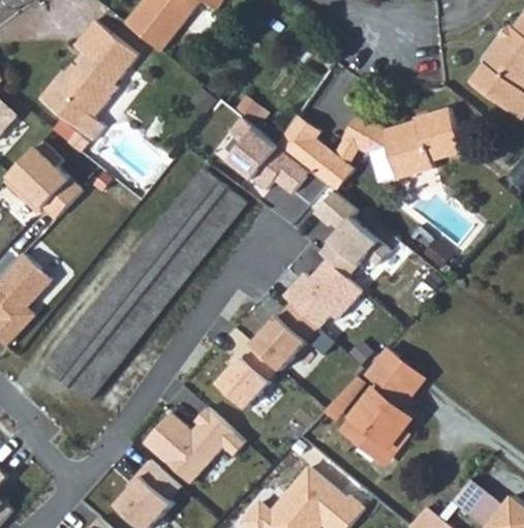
[(146,0),(125,25),(161,54),(201,3),(215,14),(226,0),(146,0)]
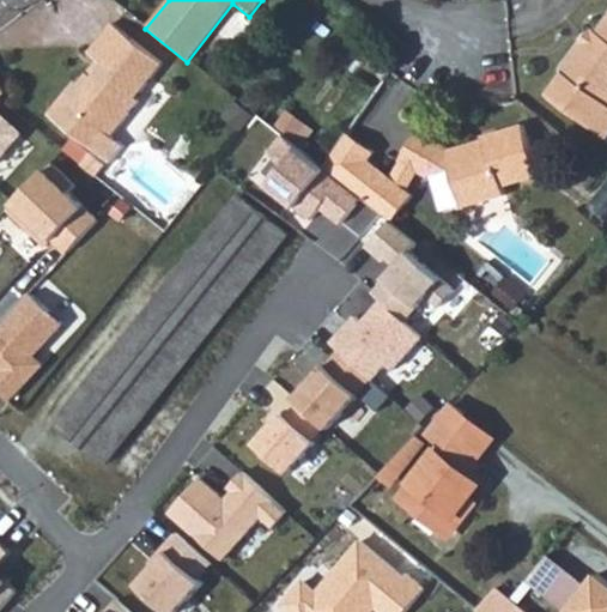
[(559,71),(540,92),(588,126),(605,105),(592,97),(606,77),(606,7),(580,44),(576,41),(554,66),(559,71)]
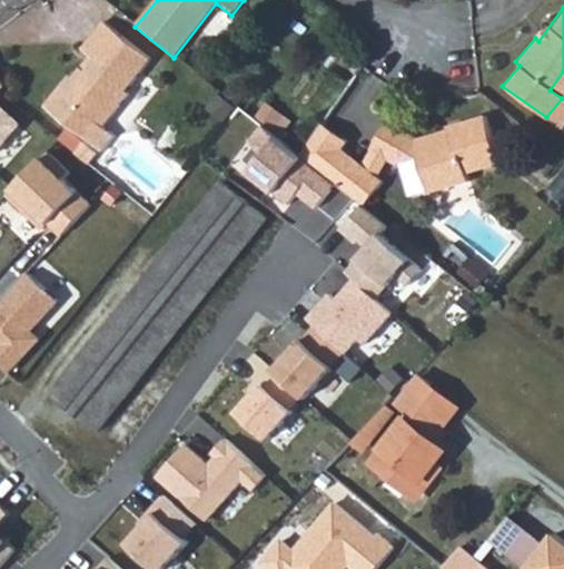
[(46,108),(65,125),(105,155),(117,140),(106,134),(134,99),(125,91),(149,59),(104,21),(82,48),(97,59),(89,69),(86,67),(75,80),(71,76),(50,101),(46,108)]
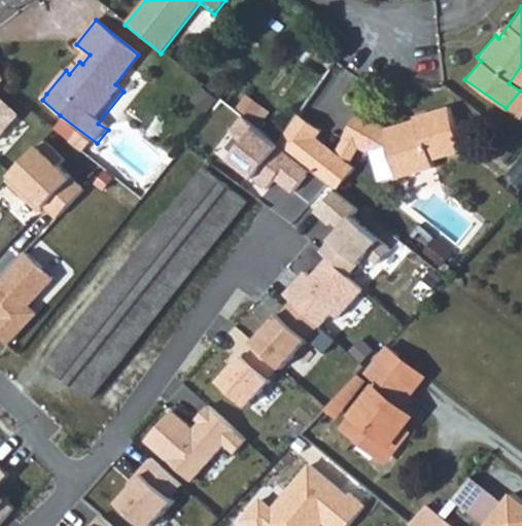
[(521,66),(509,83),(520,91),(521,88),(521,66)]
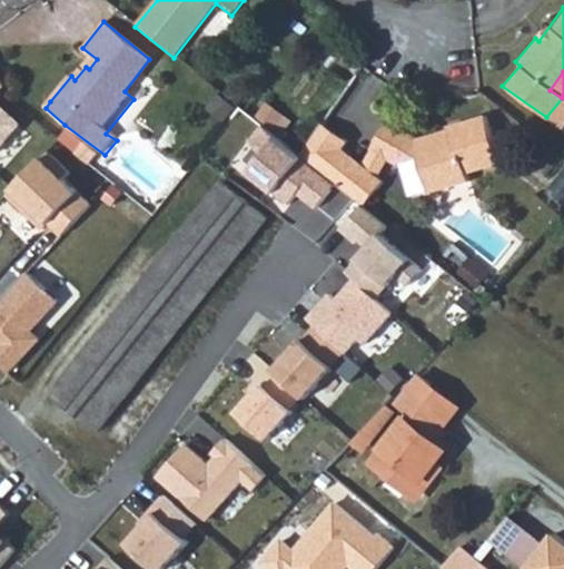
[(563,99),(562,98),(546,117),(558,126),(563,119),(563,99)]
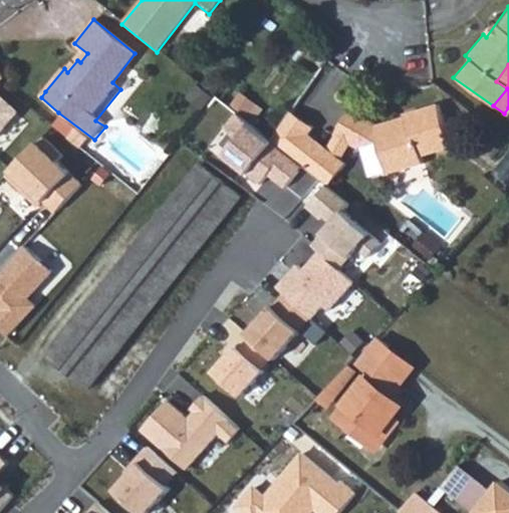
[(0,125),(11,113),(0,104),(0,125)]
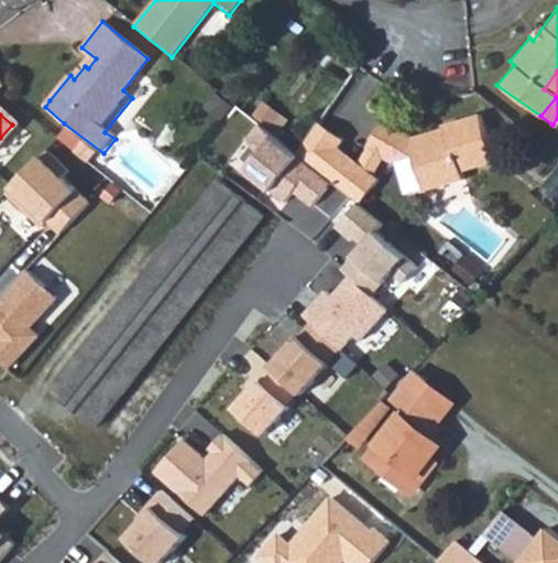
[(458,170),(487,161),(473,116),(436,127),(440,136),(406,144),(403,134),(376,121),(360,151),(363,152),(378,159),(386,162),(409,157),(419,192),(460,180),(458,170)]
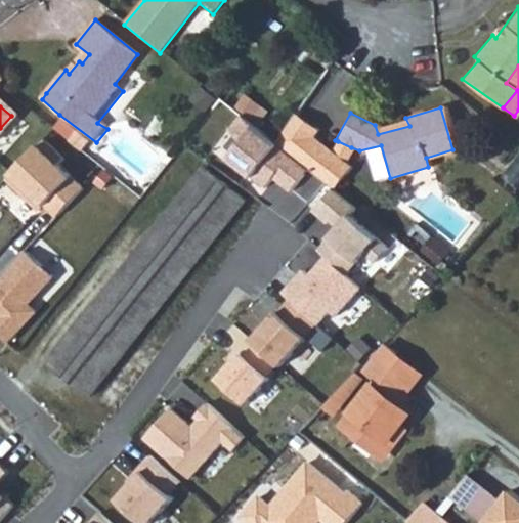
[(329,188),(331,190),(347,170),(342,166),(331,156),(309,139),(314,132),(293,114),(272,143),(305,169),(329,188)]
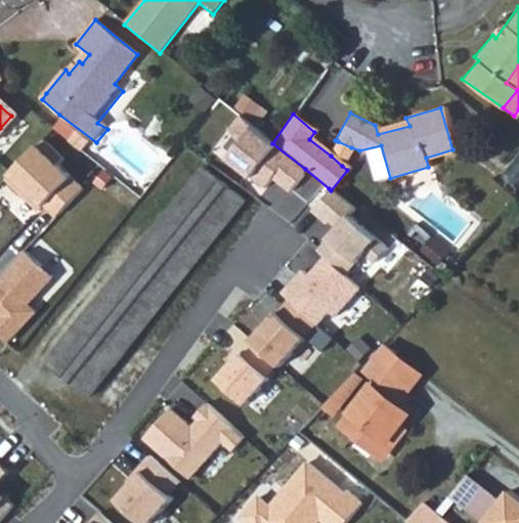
[(287,191),(305,169),(272,143),(238,116),(225,130),(239,140),(225,157),(262,187),(270,177),(287,191)]
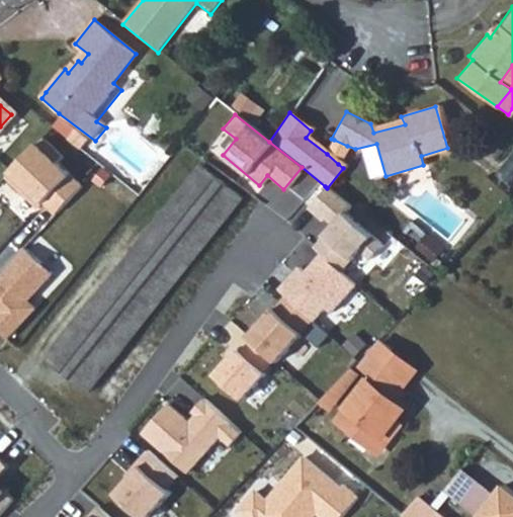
[(38,139),(2,177),(36,208),(40,203),(53,213),(78,185),(54,163),(58,157),(38,139)]
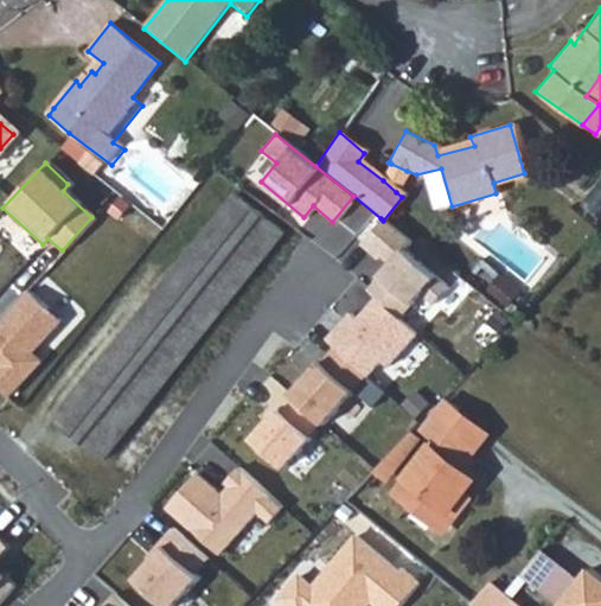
[(391,164),(383,180),(396,192),(407,171),(391,164)]
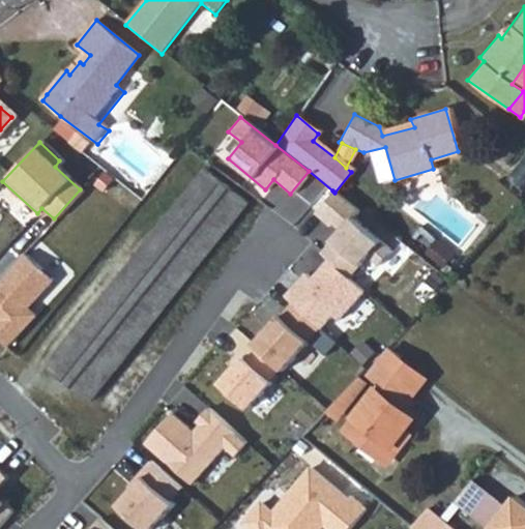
[(40,372),(83,403),(235,200),(190,167),(40,372)]
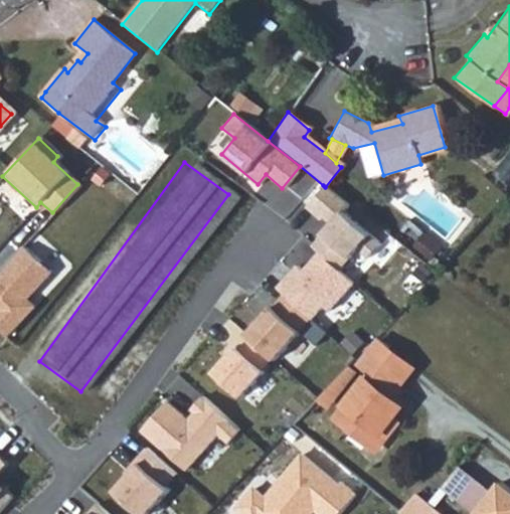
[(317,251),(337,270),(355,248),(365,258),(378,243),(347,216),(353,209),(325,187),(323,185),(304,206),(318,219),(321,216),(329,223),(310,245),(317,251)]
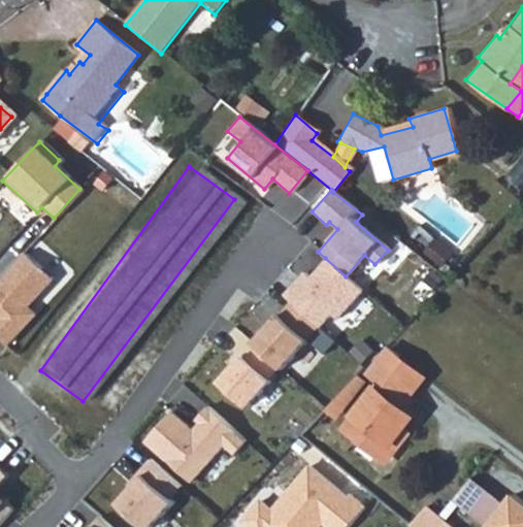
[(22,253),(0,275),(0,317),(2,319),(0,321),(0,341),(8,349),(36,318),(22,305),(48,276),(22,253)]
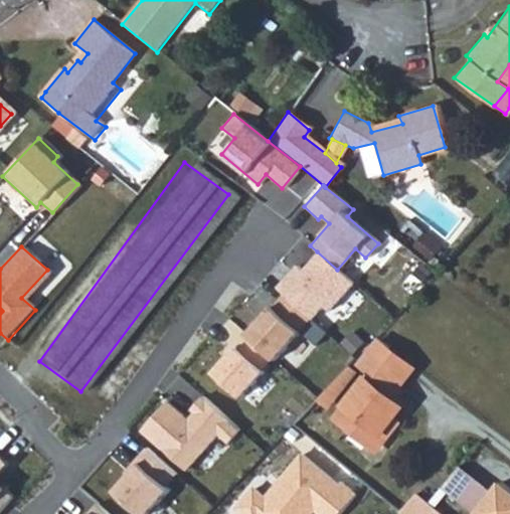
[(281,294),(309,318),(321,305),(326,310),(351,283),(337,270),(317,251),(301,271),(295,265),(275,288),(281,294)]
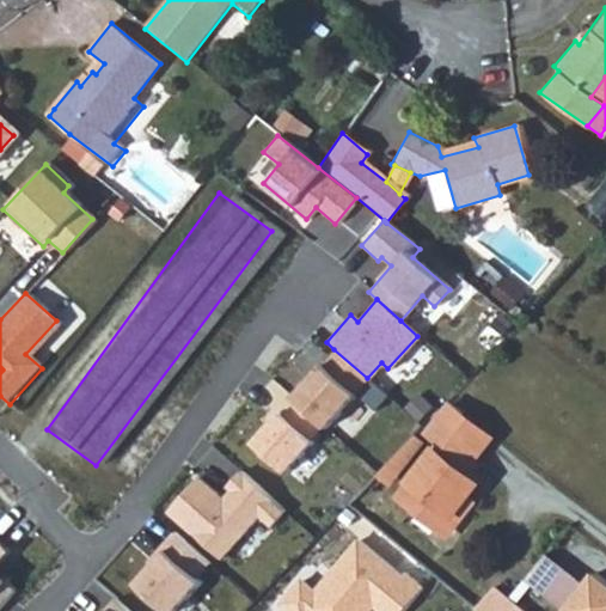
[(293,399),(320,423),(324,427),(354,393),(372,409),(385,395),(367,378),(334,349),(320,364),(291,397),(293,399)]
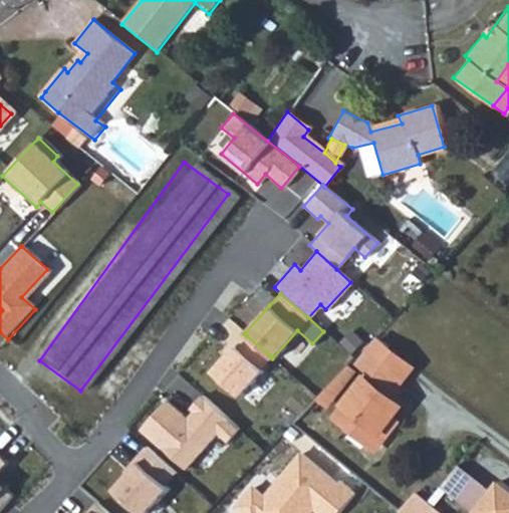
[(380,333),(365,350),(376,359),(392,342),(380,333)]
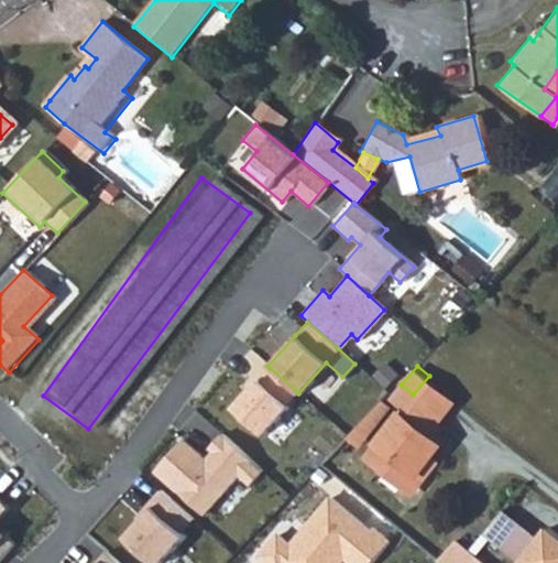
[(295,390),(270,368),(258,381),(255,379),(231,407),(261,434),(286,407),(283,404),(295,390)]
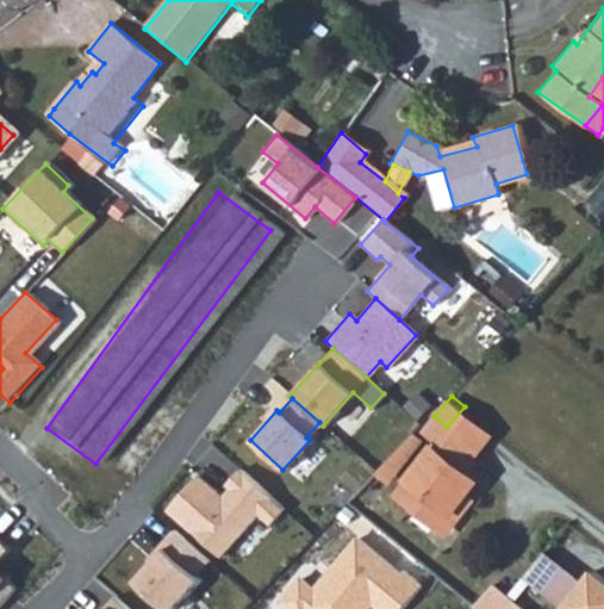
[(429,422),(444,434),(471,455),(492,429),(465,406),(447,427),(434,416),(429,422)]
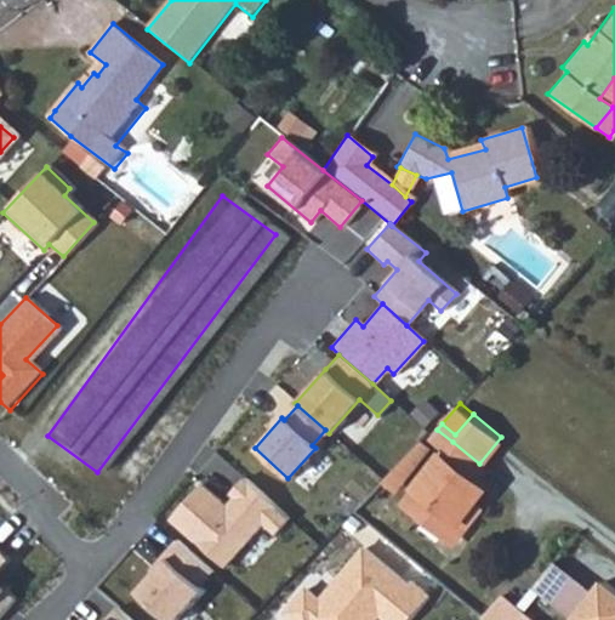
[(408,498),(448,530),(460,516),(466,521),(479,505),(473,500),(485,485),(471,475),(479,464),(453,442),(408,498)]
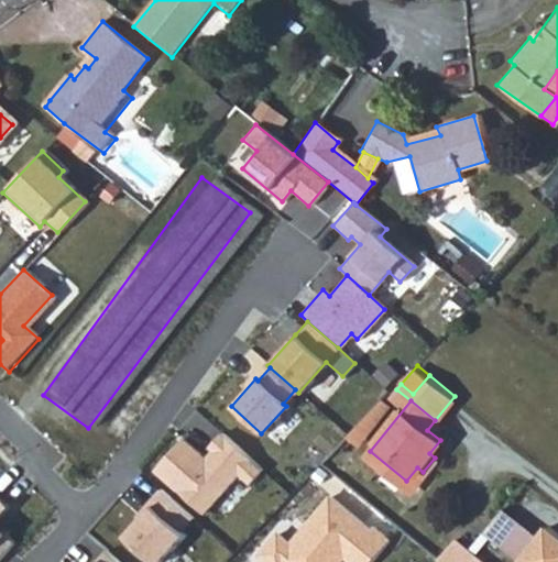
[(153,470),(201,513),(237,473),(248,483),(261,469),(219,432),(207,445),(211,450),(204,458),(181,438),(153,470)]
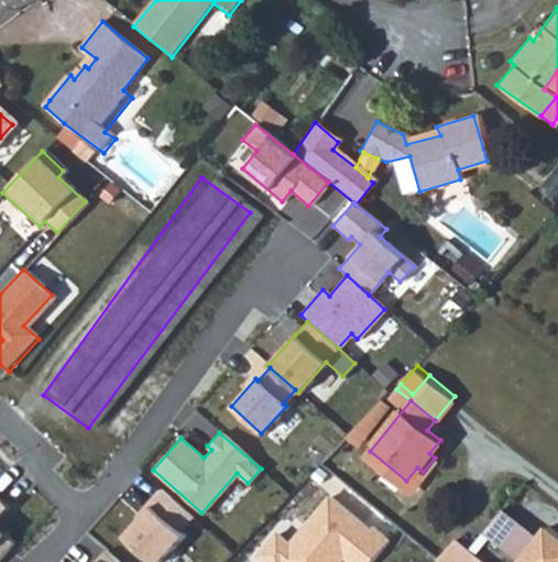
[(417,467),(406,481),(412,485),(423,472),(417,467)]
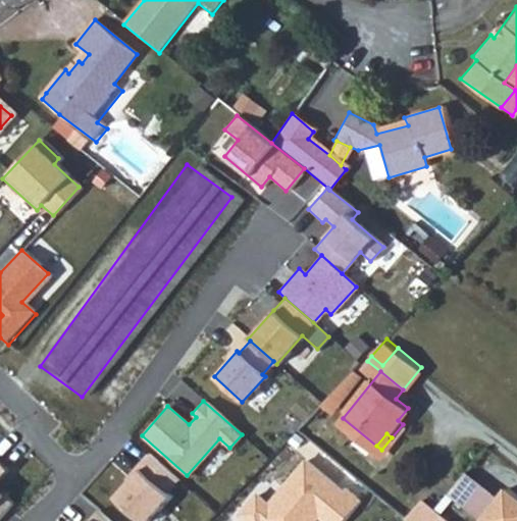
[(127,480),(114,496),(143,520),(146,520),(170,493),(166,490),(177,478),(147,452),(136,465),(124,477),(127,480)]
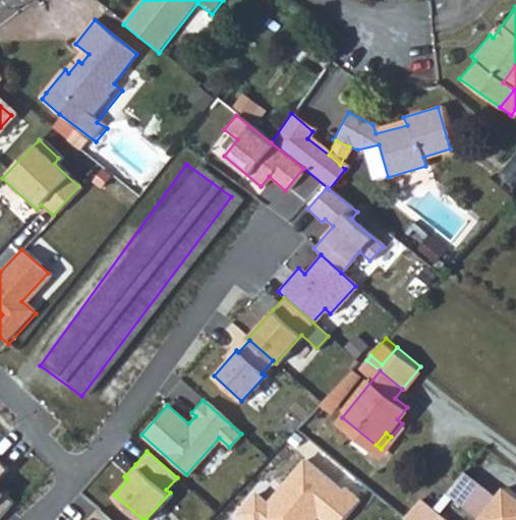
[(0,513),(12,500),(0,488),(0,475),(8,466),(0,459),(0,513)]
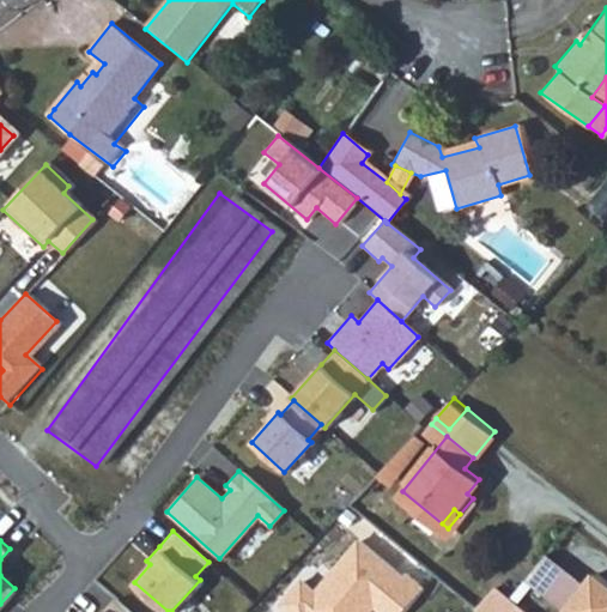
[(606,611),(606,581),(599,574),(566,611),(606,611)]
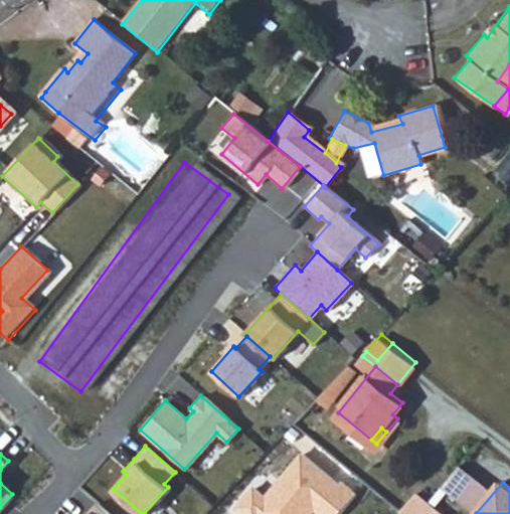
[(448,513),(416,488),(398,507),(406,513),(448,513)]
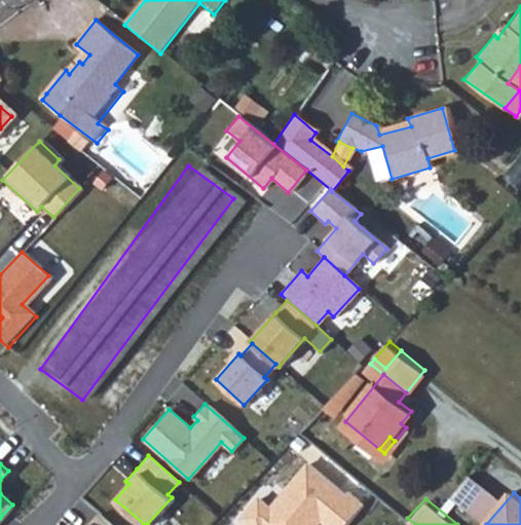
[(111,524),(98,512),(85,524),(111,524)]
